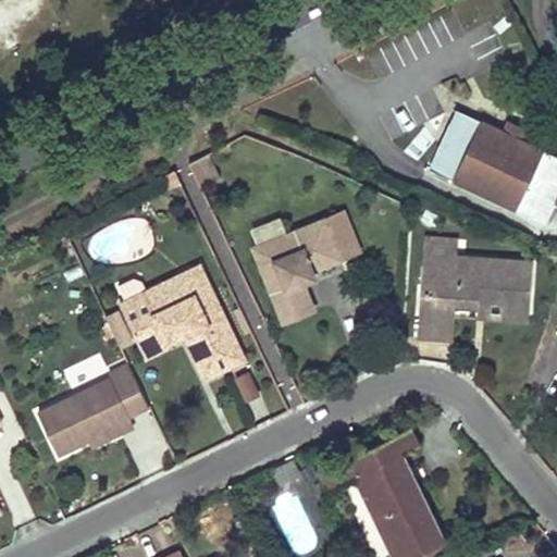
[(544,219),(556,192),(556,157),(456,110),(430,164),(544,219)]
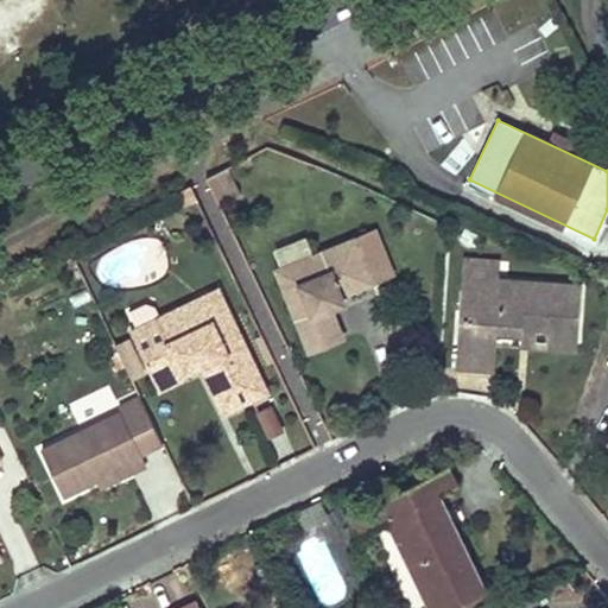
[(253,160),(249,152),(225,165),(229,173),(253,160)]
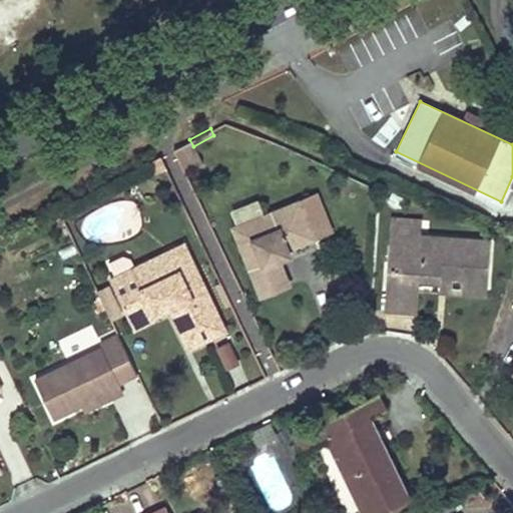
[(193,146),(189,139),(173,148),(184,170),(200,161),(193,146)]
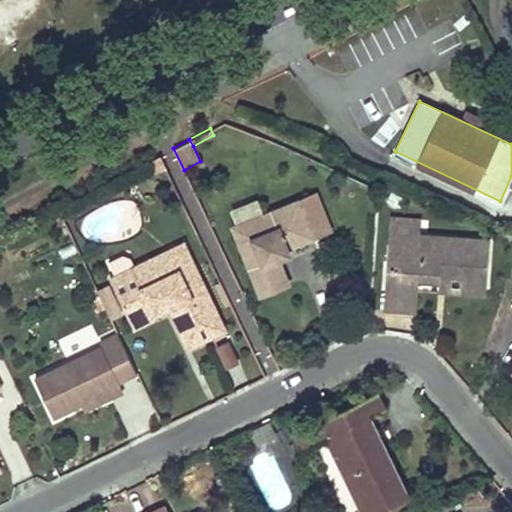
[(315,197),(299,204),(312,239),(330,233),(315,197)]
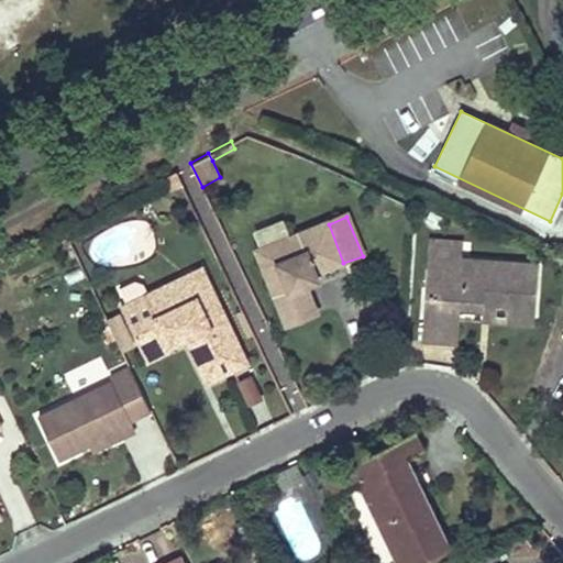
[(329,224),(256,251),(285,327),(317,315),(306,287),(302,278),(316,274),(343,263),(329,224)]
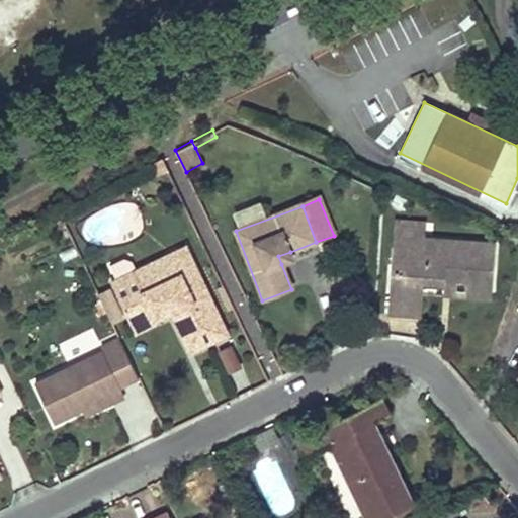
[(492,291),(496,242),(426,237),(427,221),(396,218),(390,314),(421,317),(423,282),(445,283),(445,277),(466,279),(465,290),(492,291)]
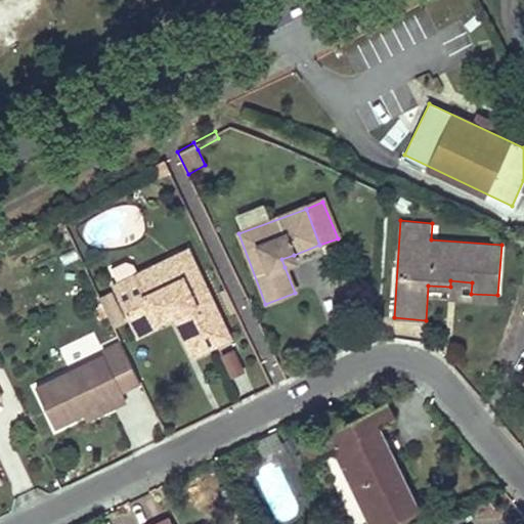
[(193,259),(187,249),(159,261),(165,272),(193,259)]
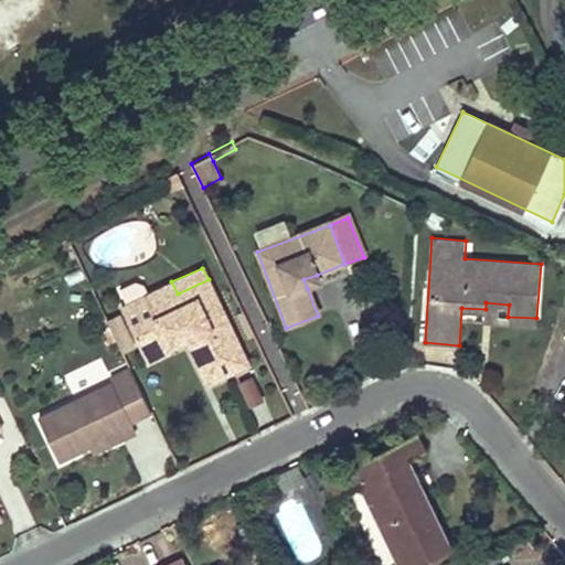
[(320,284),(317,275),(304,279),(307,288),(320,284)]
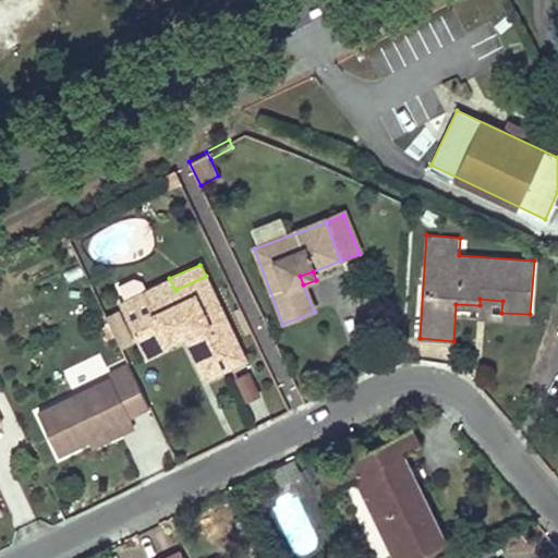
[(245,356),(206,276),(176,290),(169,278),(145,290),(141,280),(133,277),(118,284),(125,299),(120,301),(142,346),(180,327),(184,337),(203,377),(245,356)]
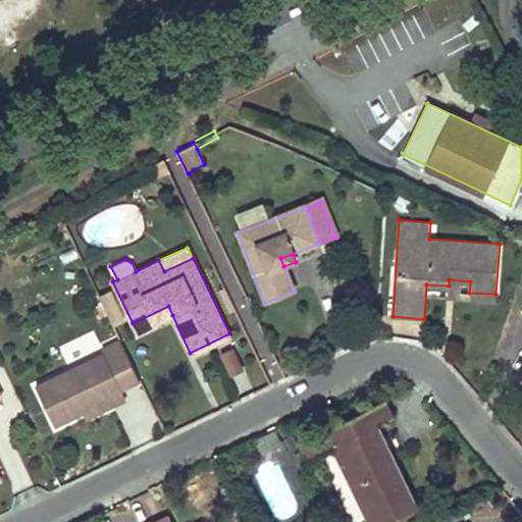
[(449,300),(494,302),(496,294),(469,293),(470,281),(449,279),(449,285),(449,300)]
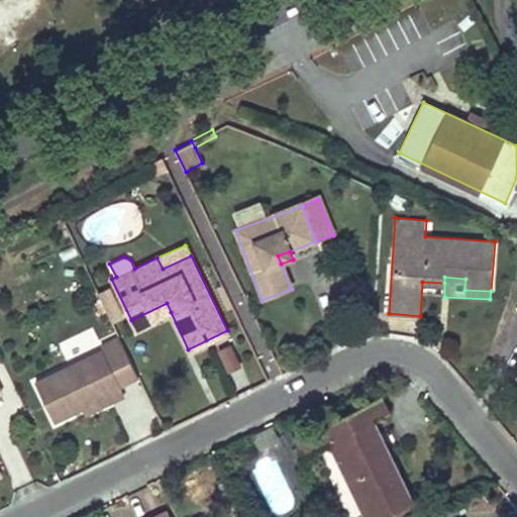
[(167,303),(131,320),(135,329),(171,312),(167,303)]
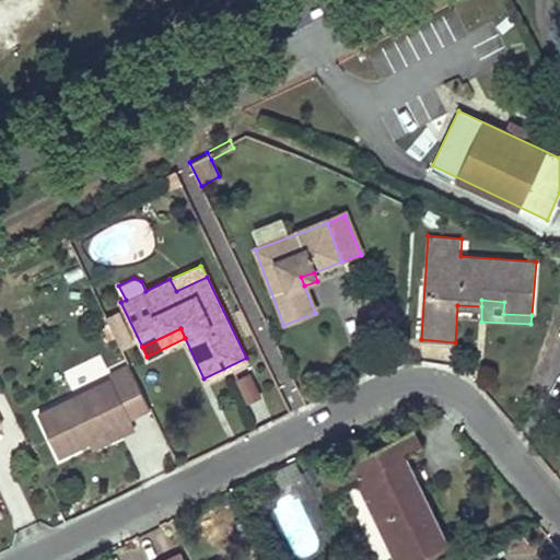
[(113,376),(39,413),(61,456),(91,441),(116,428),(119,433),(137,426),(131,415),(120,392),(139,383),(131,368),(113,376)]
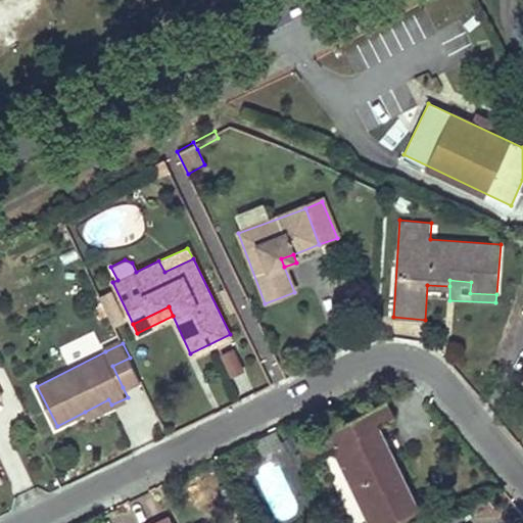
[(232,374),(245,368),(235,345),(221,351),(232,374)]
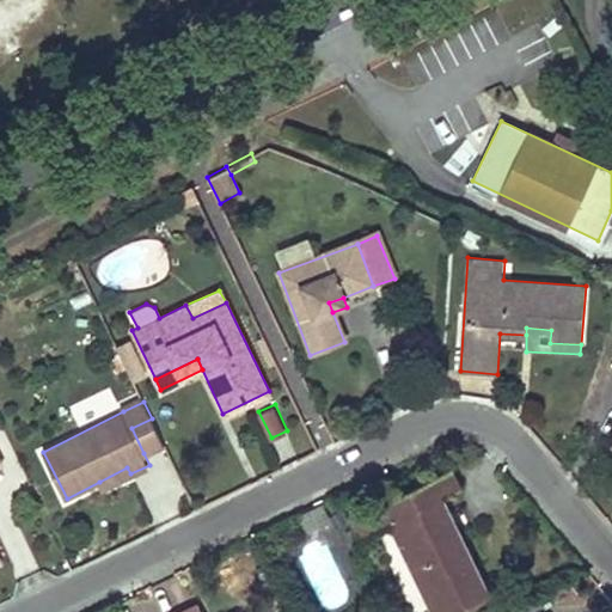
[(164,444),(152,418),(132,428),(144,453),(164,444)]
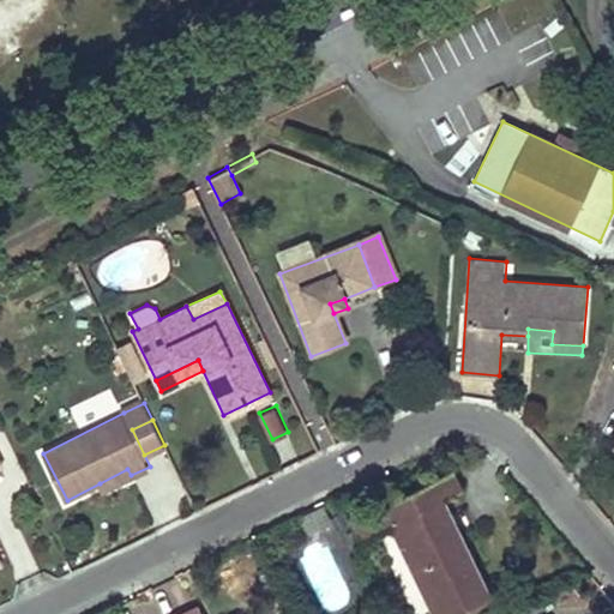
[(127,469),(100,483),(103,489),(131,475),(127,469)]
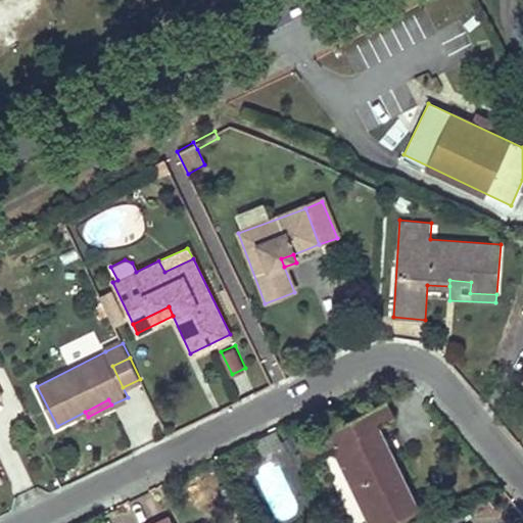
[(386,400),(324,431),(332,446),(370,522),(385,522),(420,507),(381,425),(394,418),(386,400)]
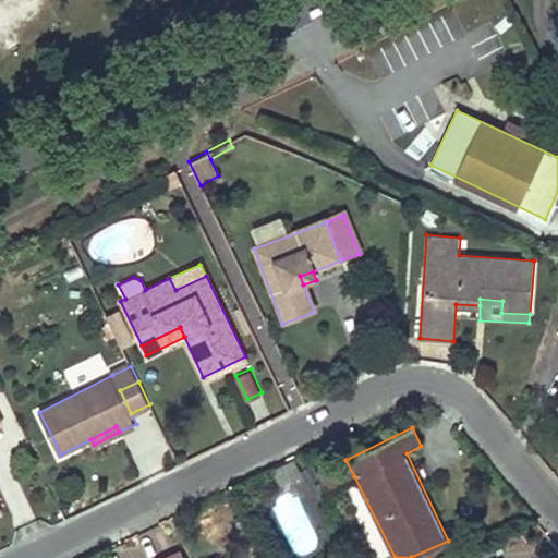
[(354,476),(346,460),(322,472),(330,489),(354,476)]
